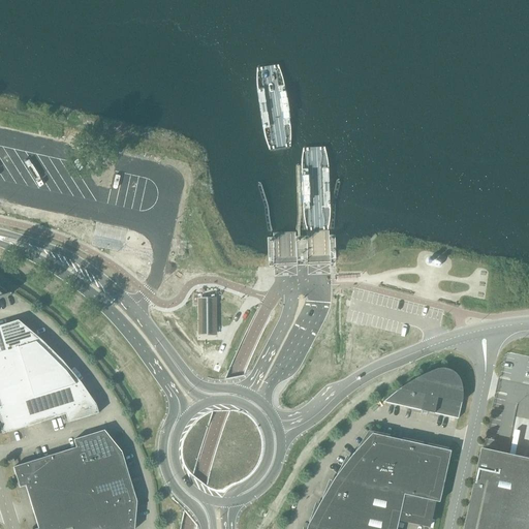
[(132,185),(132,178),(113,176),(112,182),(132,185)]
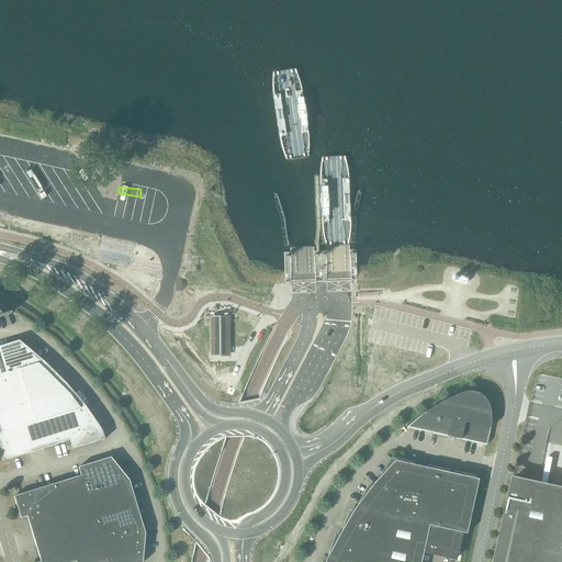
[(284,299),(284,285),(276,285),(276,300),(284,299)]
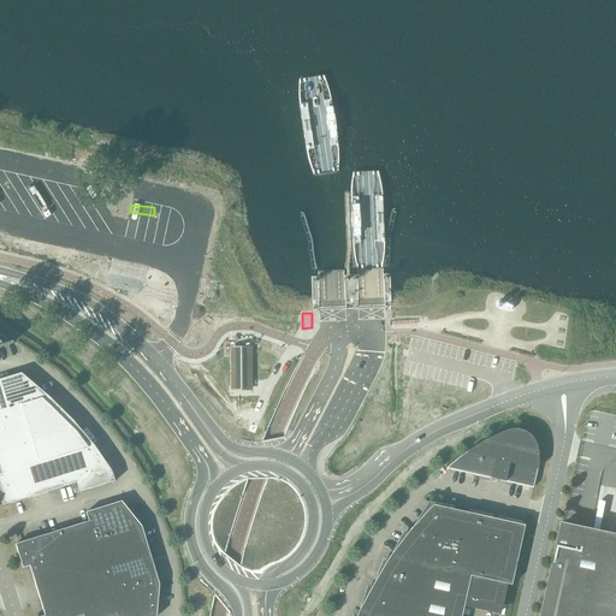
[(5,338),(1,336),(0,333),(0,347),(12,344),(11,342),(10,343),(7,341),(5,338)]
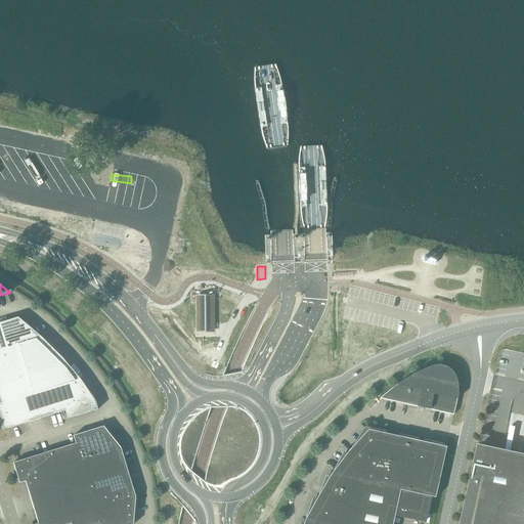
[(212,302),(198,302),(198,329),(212,329),(212,302)]
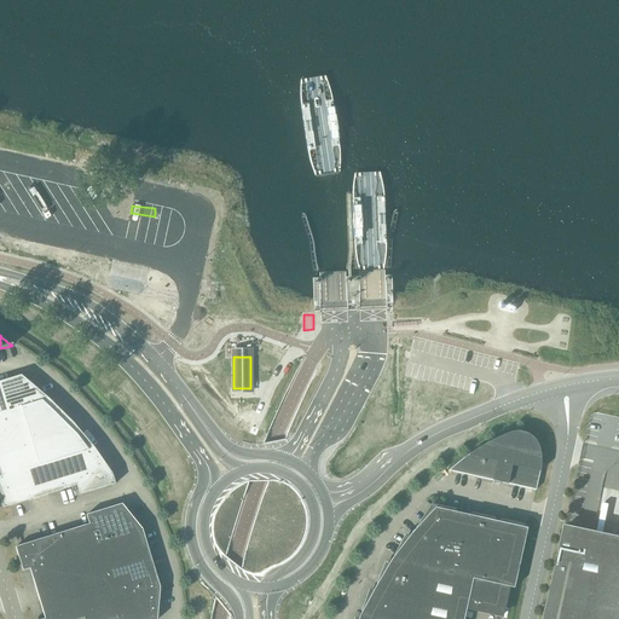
[(47,398),(40,392),(32,385),(22,375),(1,381),(11,411),(23,408),(48,399),(47,398)]
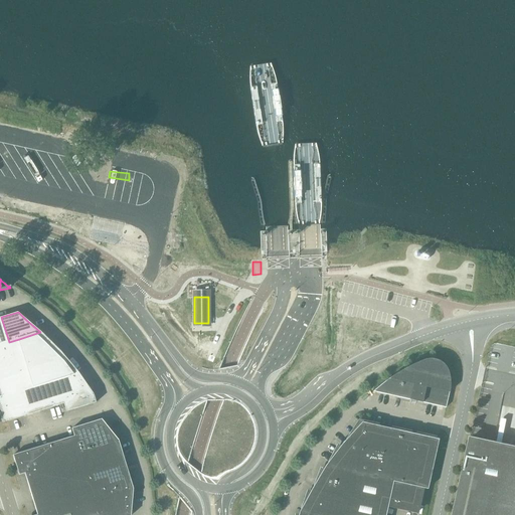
[(0,344),(9,342),(1,317),(0,317),(0,344)]
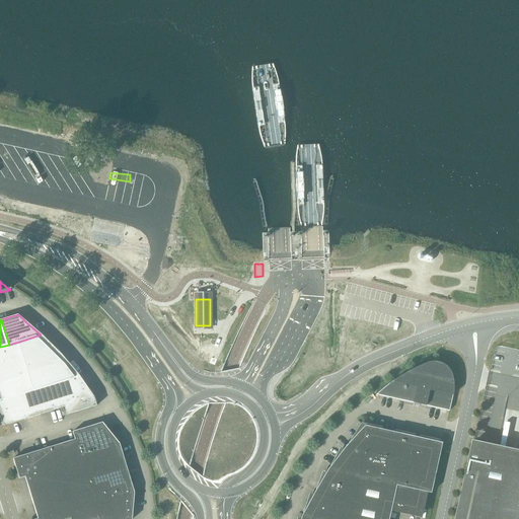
[(61,354),(55,349),(49,343),(41,335),(19,342),(26,365),(61,355),(61,354)]
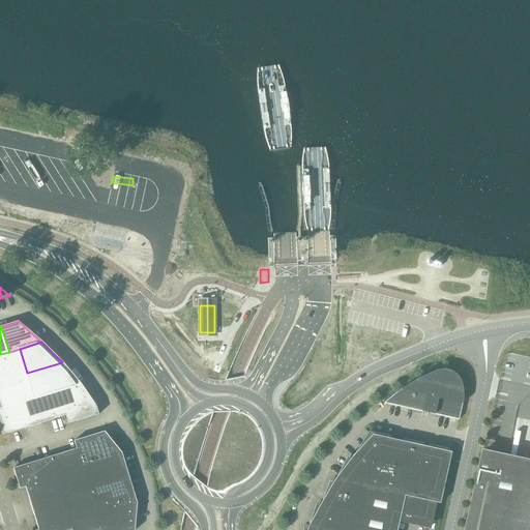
[(0,381),(27,373),(20,349),(9,352),(0,354),(0,381)]
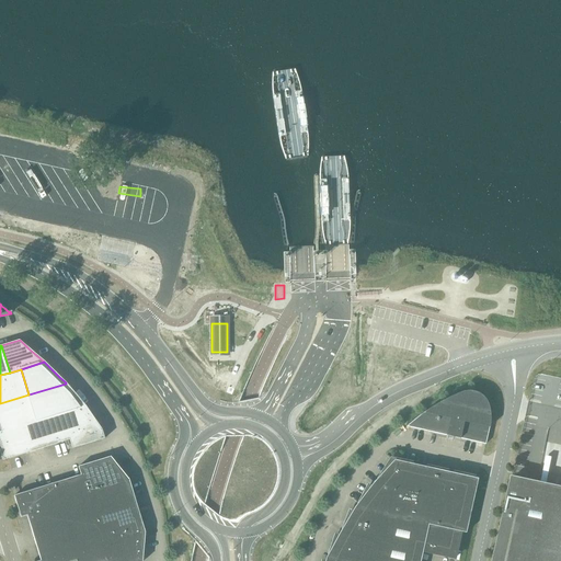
[(84,405),(80,400),(73,392),(66,384),(29,395),(37,420),(60,413),(84,405)]
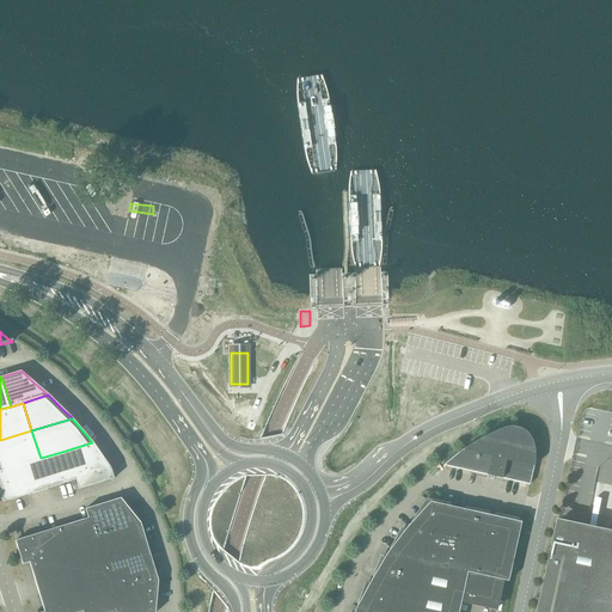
[(444,465),(461,470),(466,471),(470,471),(487,475),(485,476),(487,476),(494,477),(501,478),(502,479),(502,478),(503,479),(518,482),(521,483),(526,484),(530,484),(533,466),(534,461),(534,459),(534,456),(534,453),(534,451),(533,448),(533,445),(532,442),(532,440),(531,439),(531,438),(530,435),(527,434),(526,433),(525,432),(522,430),(520,428),(518,428),(515,427),(513,427),(509,427),(507,427),(503,428),(499,430),(491,433),(489,434),(485,436),(477,440),(472,444),(467,446),(465,448),(458,453),(451,459),(444,465)]
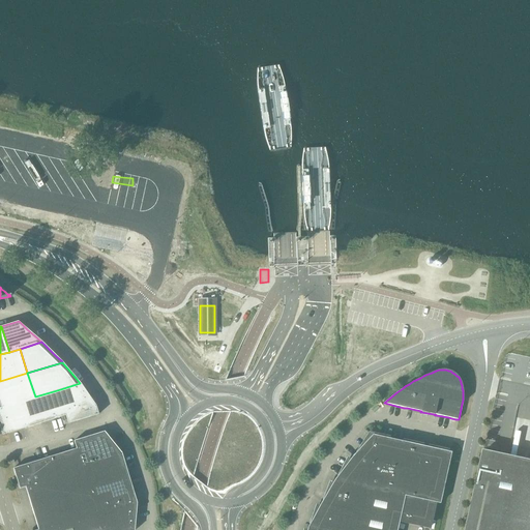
[(35,396),(27,373),(0,381),(0,406),(0,408),(26,400),(35,396)]
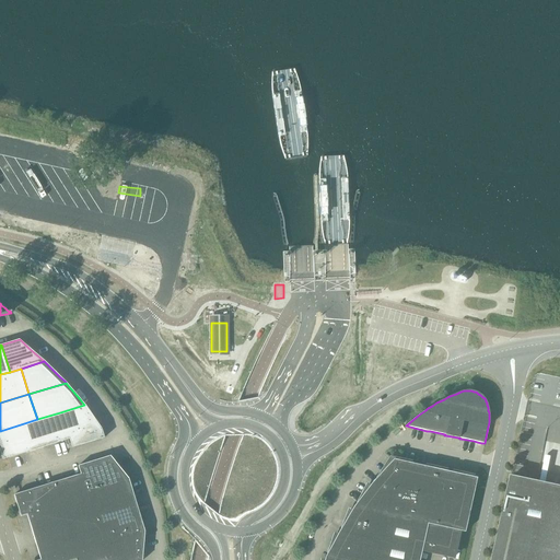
[(101,429),(97,423),(92,415),(84,405),(60,412),(69,439),(72,447),(104,438),(101,429)]
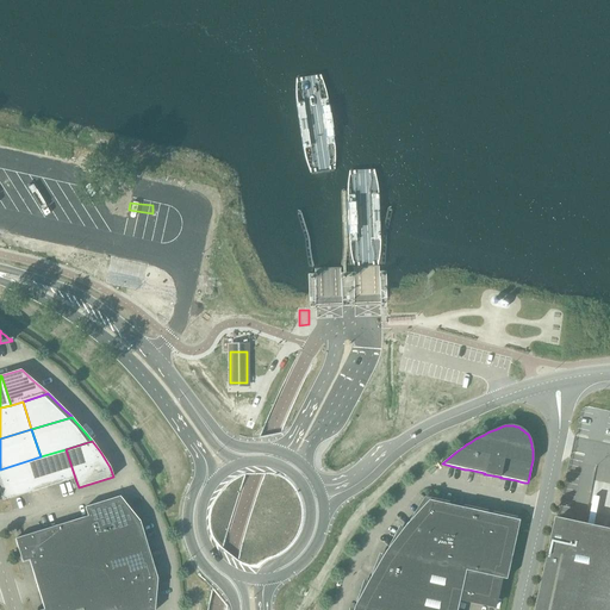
[(75,478),(66,449),(41,456),(30,460),(39,490),(75,478)]
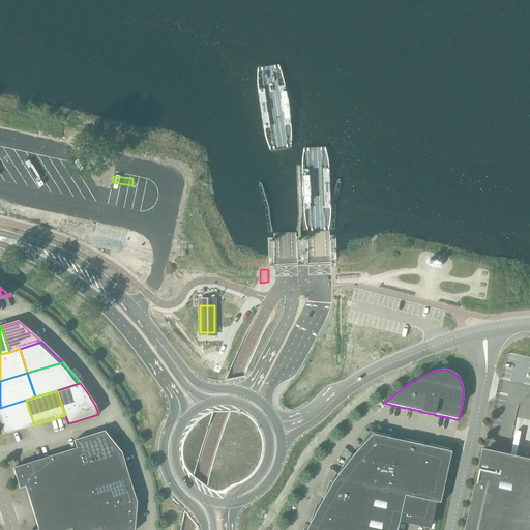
[(34,425),(26,400),(0,408),(0,407),(0,428),(2,435),(8,433),(25,428),(34,425)]
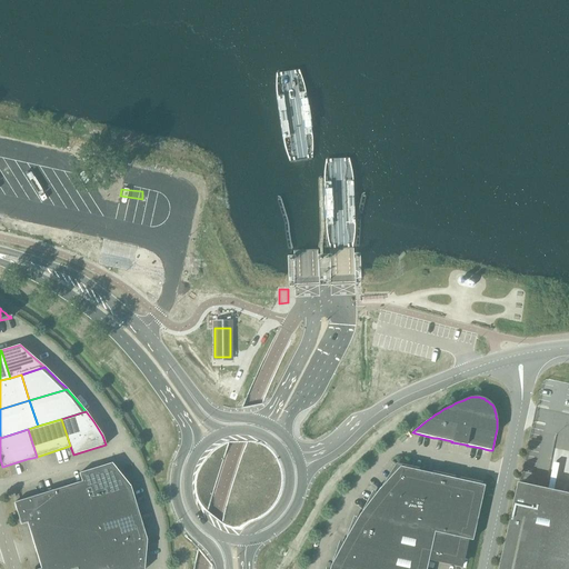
[(130,487),(119,472),(112,463),(111,463),(79,473),(81,481),(87,500),(130,487)]
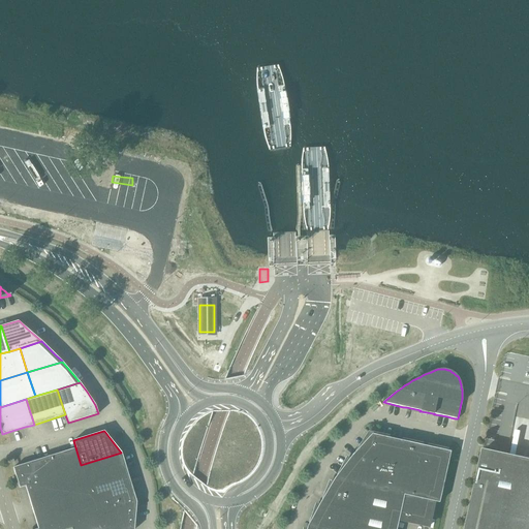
[(400,440),(389,437),(389,435),(369,431),(359,445),(355,452),(351,457),(395,466),(400,440)]
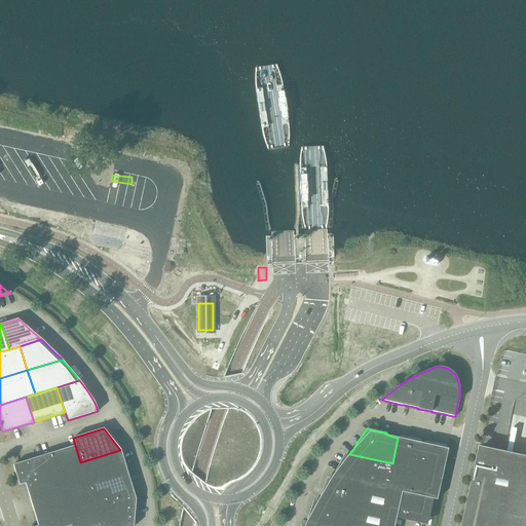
[(392,463),(386,489),(416,495),(427,444),(427,442),(424,441),(424,444),(420,443),(420,441),(400,436),(399,438),(398,438),(392,463)]
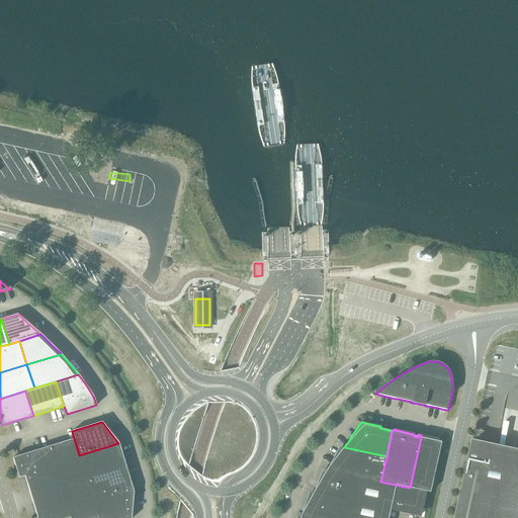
[(421,437),(410,488),(425,491),(430,492),(441,442),(438,441),(439,439),(421,435),(421,437)]
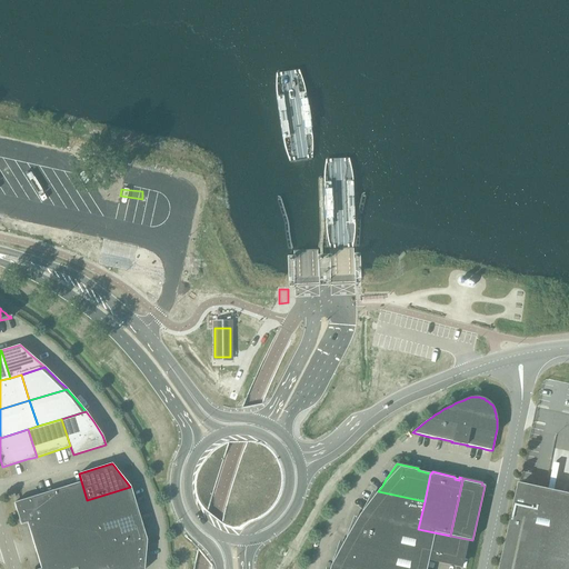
[(95,527),(87,500),(81,481),(66,487),(56,490),(57,492),(62,512),(69,535),(95,527)]
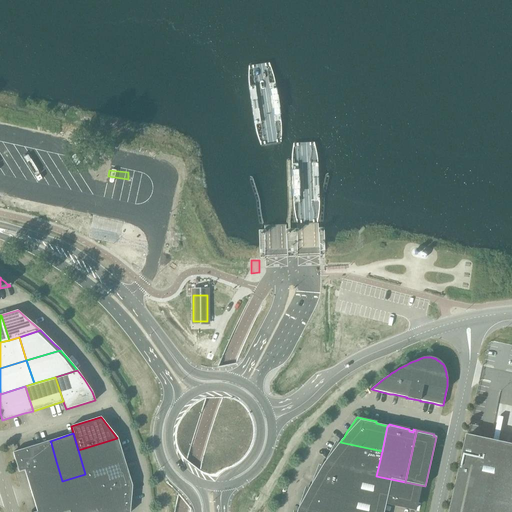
[(511,511),(511,447),(509,447),(498,444),(490,443),(484,441),(478,440),(479,438),(468,435),(466,446),(465,445),(460,464),(460,468),(449,511),(511,511)]
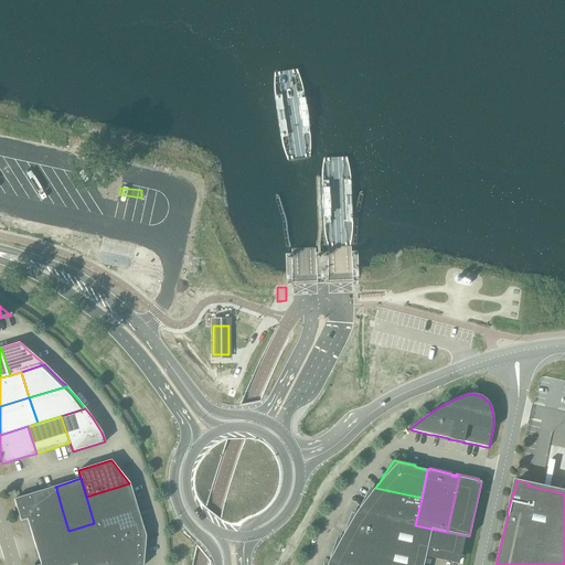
[(138,510),(135,500),(129,483),(86,497),(94,523),(138,510)]
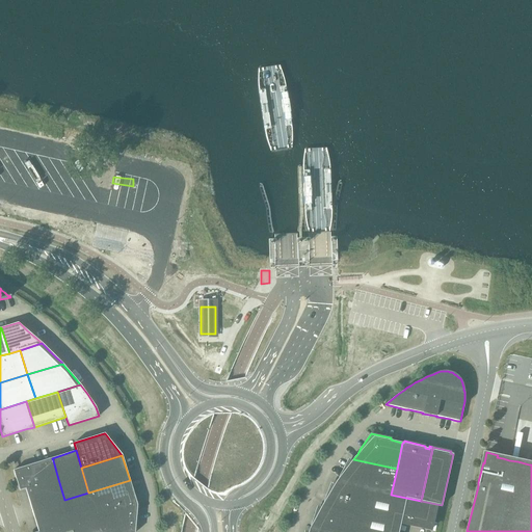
[(58,479),(53,460),(52,458),(22,467),(20,468),(12,470),(19,490),(25,488),(58,479)]
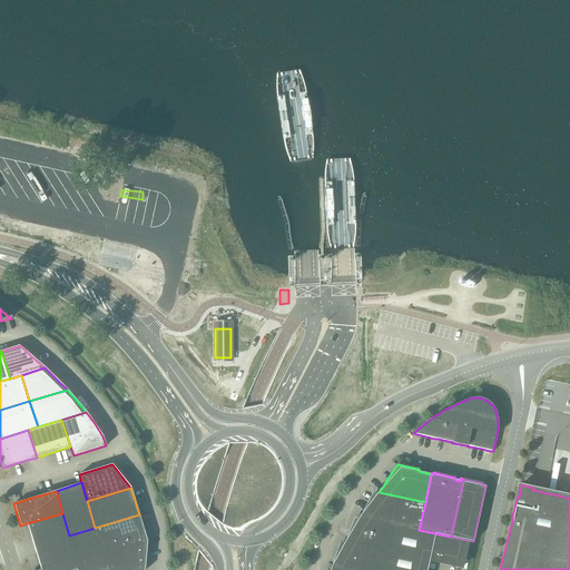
[(379,492),(376,493),(373,492),(371,494),(363,512),(360,516),(360,517),(389,523),(419,530),(425,502),(379,492)]
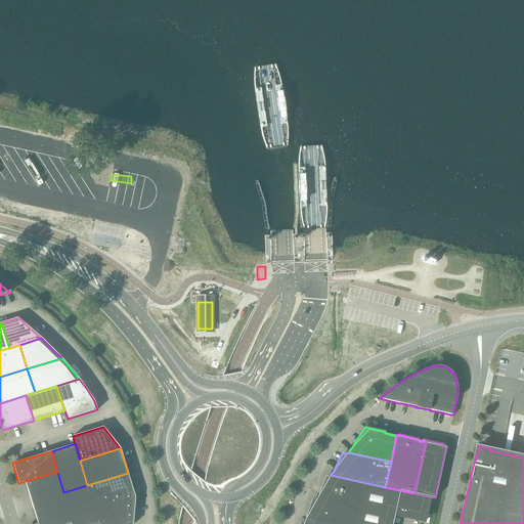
[(63,492),(57,472),(25,481),(31,503),(63,492)]
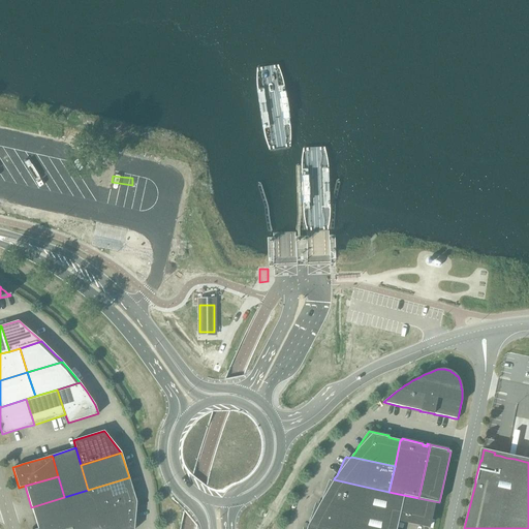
[(136,502),(132,488),(131,487),(129,477),(88,490),(96,515),(136,502)]
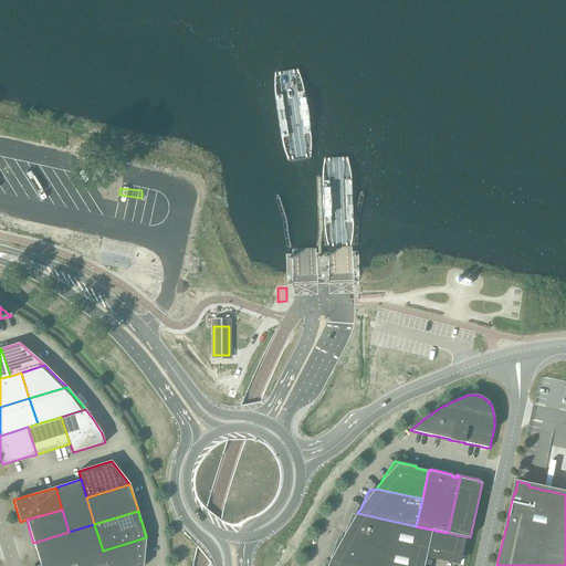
[(344,534),(342,537),(380,546),(386,520),(357,513),(356,514),(352,513),(350,515),(344,534)]
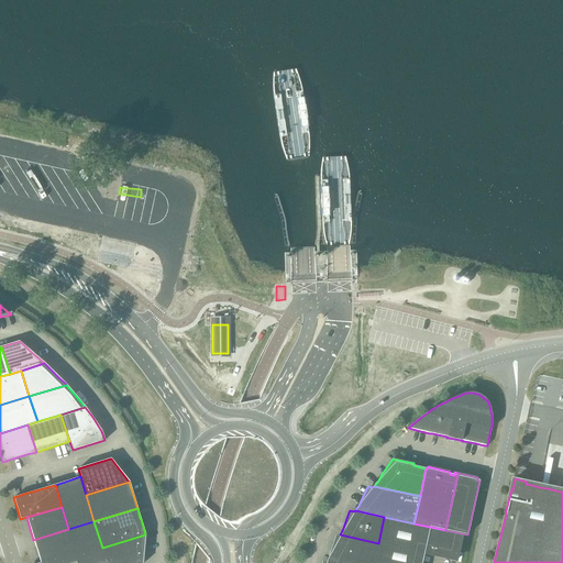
[(455,560),(462,533),(445,530),(414,523),(384,517),(378,543),(374,562),(421,562),(422,559),(424,551),(428,552),(432,553),(432,555),(455,560)]
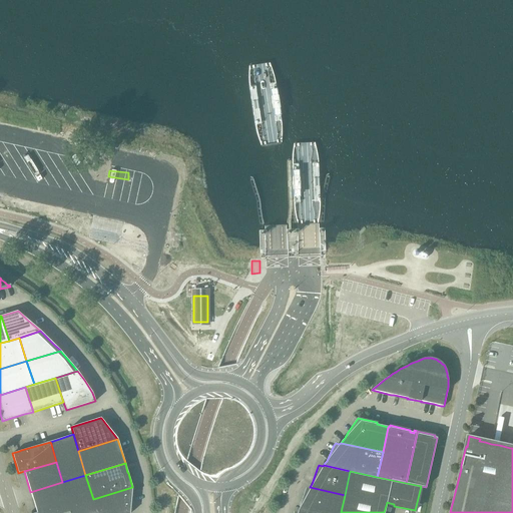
[(97,512),(93,499),(85,475),(62,482),(68,503),(71,512),(97,512)]
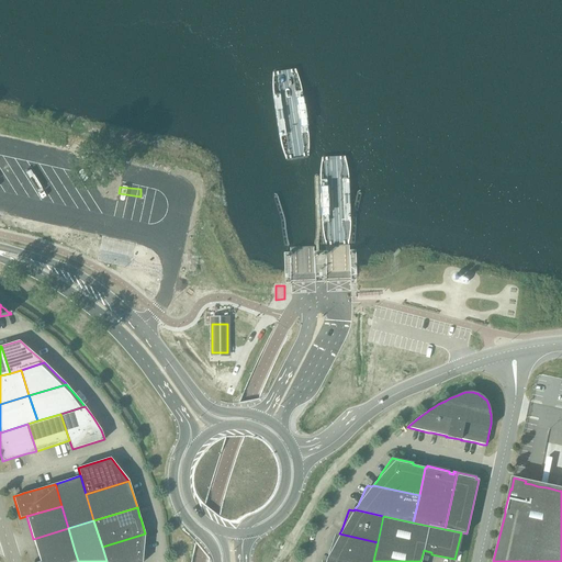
[(75,551),(68,528),(33,539),(41,561),(75,551)]
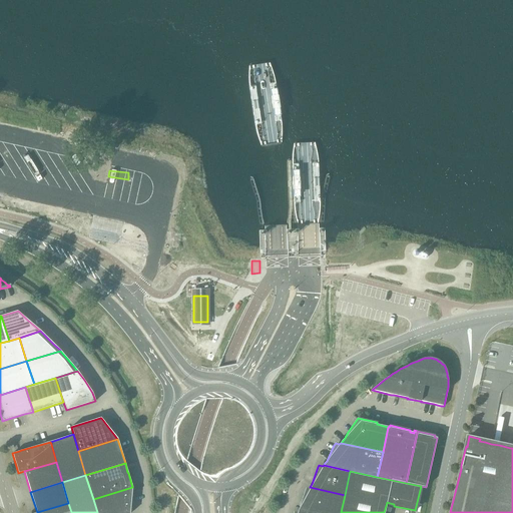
[(129,512),(131,503),(131,496),(132,487),(93,499),(97,512),(129,512)]
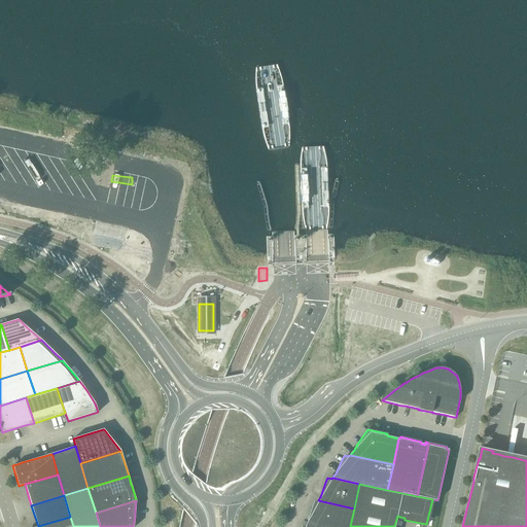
[(308,521),(306,524),(320,526),(350,526),(354,508),(318,500),(317,502),(314,501),(307,521),(308,521)]
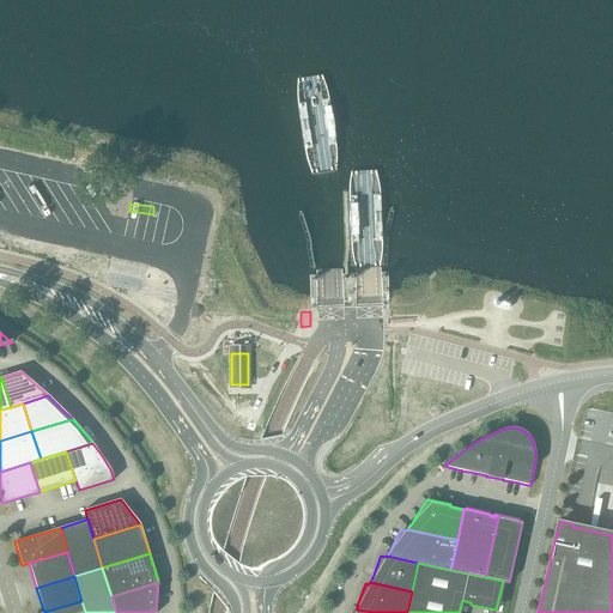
[(85,612),(82,601),(44,612),(41,612),(85,612)]
